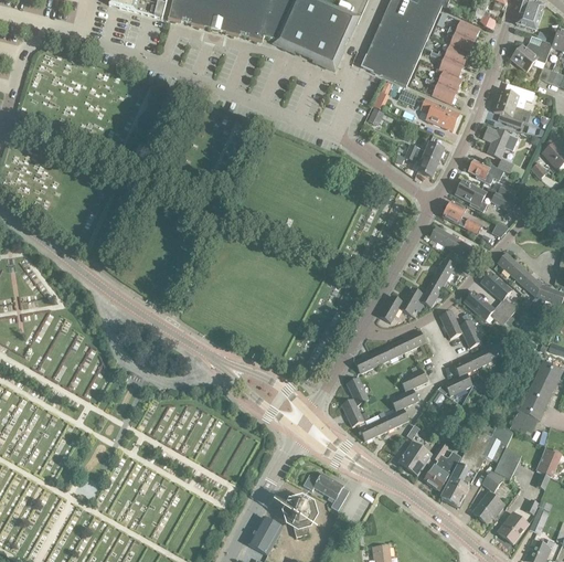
[(108,0),(108,3),(161,19),(166,0),(108,0)]
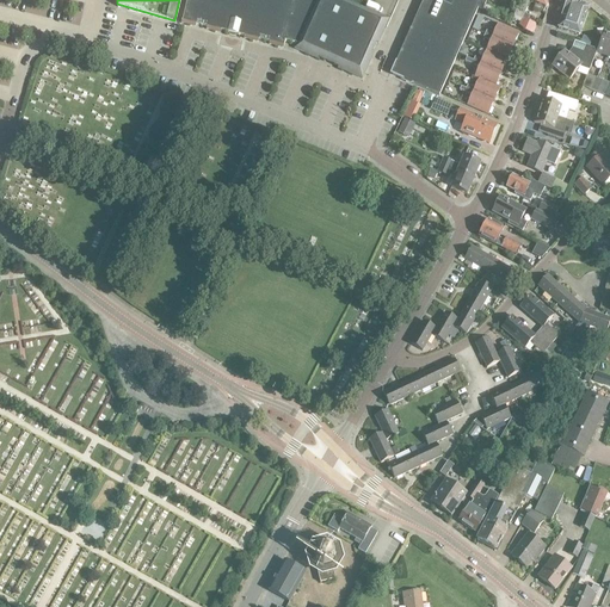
[(185,0),(180,22),(283,43),(284,38),(295,41),(294,45),(318,56),(319,55),(338,63),(337,64),(361,75),(371,51),(376,41),(387,17),(363,6),(363,7),(345,0),(185,0)]
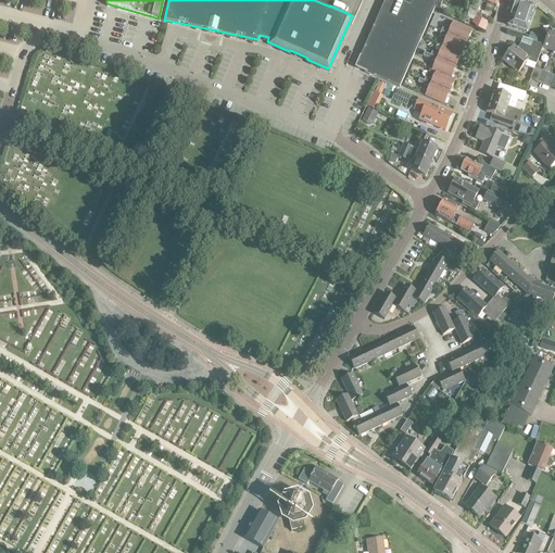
[(383,0),(355,65),(378,75),(415,2),(416,0),(383,0)]
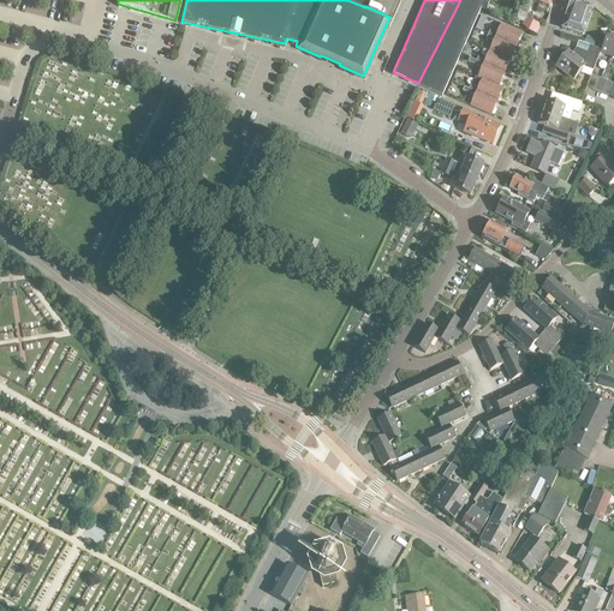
[(460,0),(459,3),(477,11),(481,5),(484,7),(488,0),(460,0)]
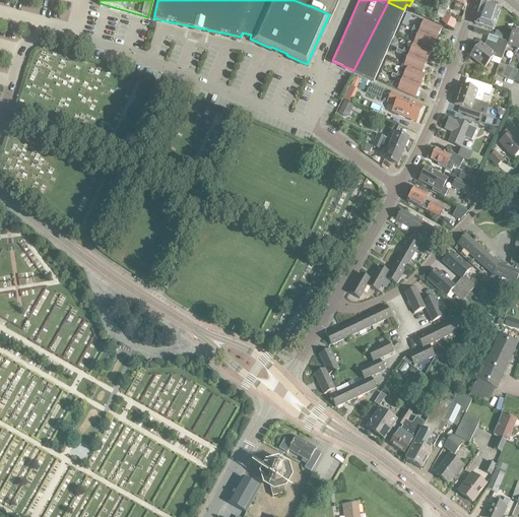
[(453,0),(455,1),(453,5),(461,8),(462,4),(463,5),(465,0),(453,0)]
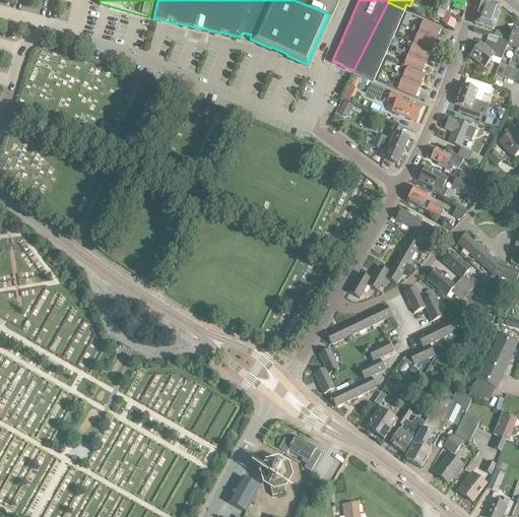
[(500,4),(490,1),(491,0),(481,0),(474,21),(492,27),(500,4)]
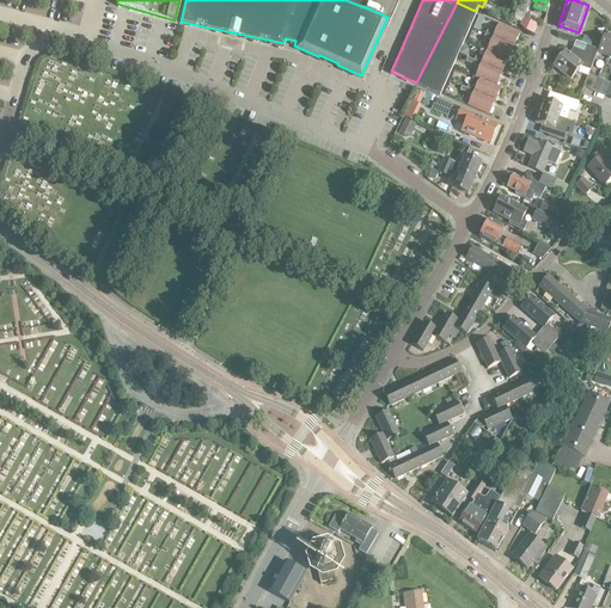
[(475,11),(457,2),(416,83),(439,93),(458,50),(458,49),(460,43),(475,11)]
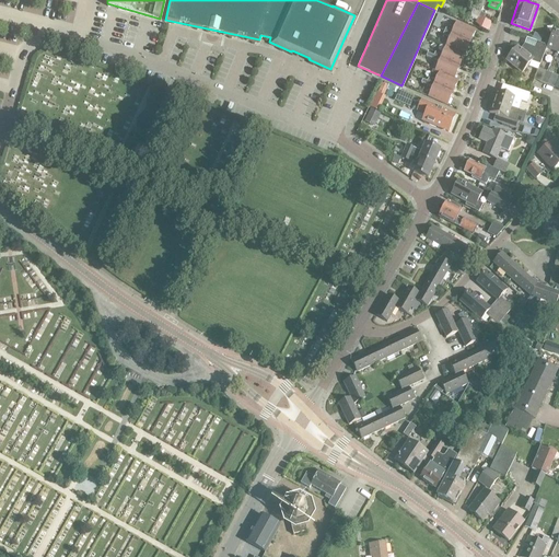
[(470,12),(469,15),(476,19),(477,15),(478,14),(481,7),(474,3),(470,12)]
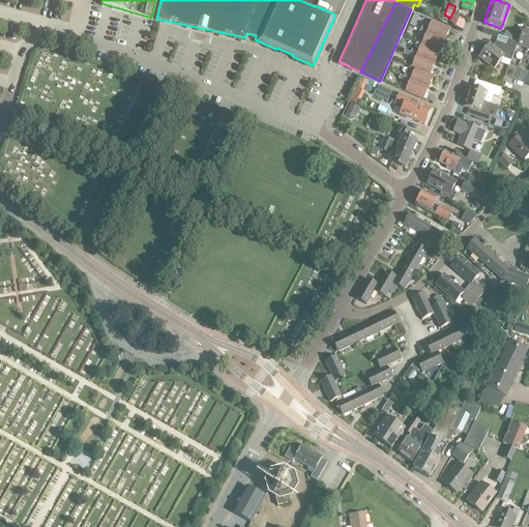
[(452,13),(451,15),(450,18),(449,20),(453,24),(462,27),(465,19),(458,16),(457,16),(452,13)]
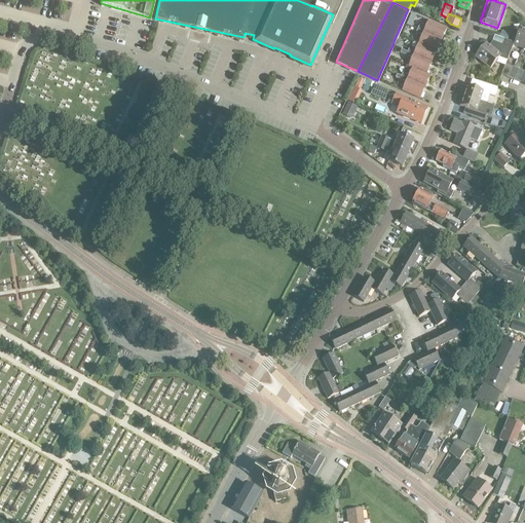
[(418,24),(417,25),(416,27),(441,38),(446,27),(427,19),(423,27),(418,24)]
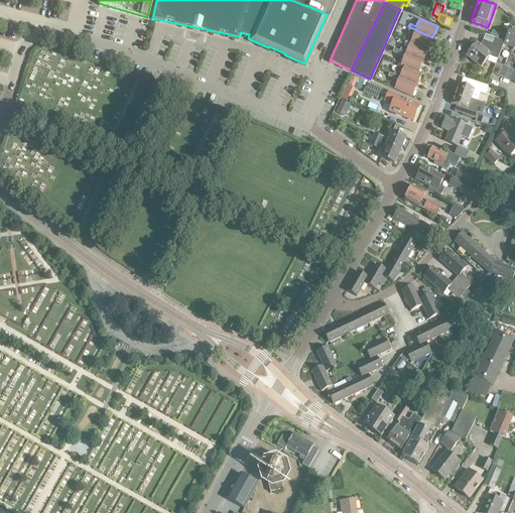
[(514,26),(509,25),(503,40),(503,41),(512,45),(514,39),(514,26)]
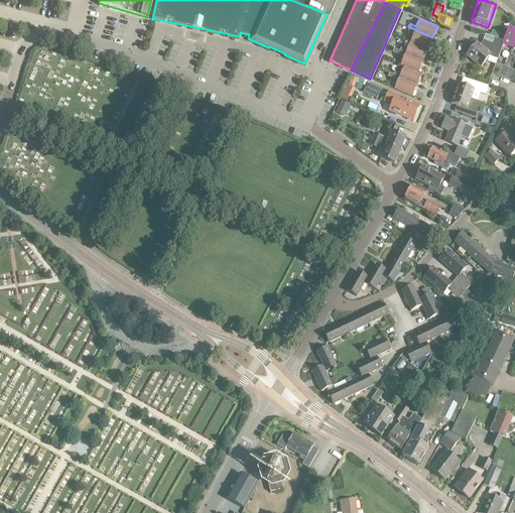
[(432,37),(408,26),(407,29),(413,32),(409,40),(427,48),(432,37)]
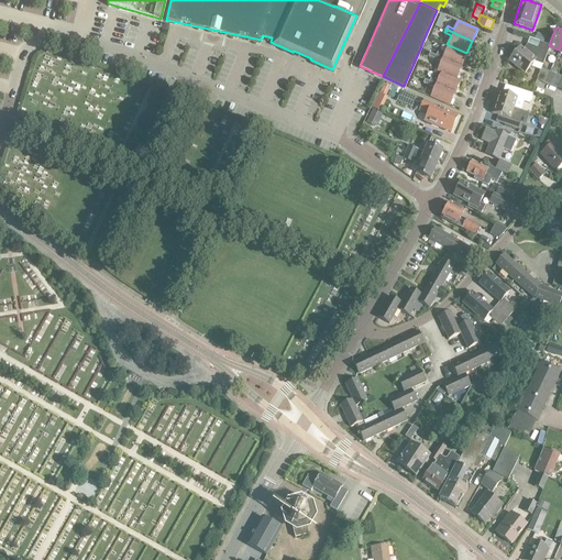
[(421,45),(421,46),(428,50),(431,43),(423,40),(421,45)]
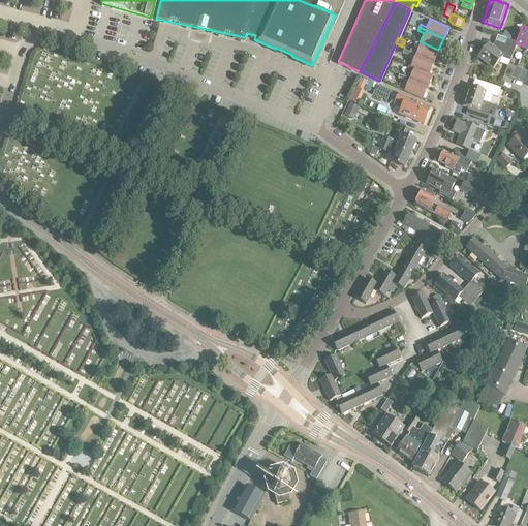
[(495,39),(491,44),(488,41),(477,55),(492,66),(497,60),(502,62),(507,64),(508,62),(509,60),(516,42),(516,41),(506,37),(504,42),(495,39)]
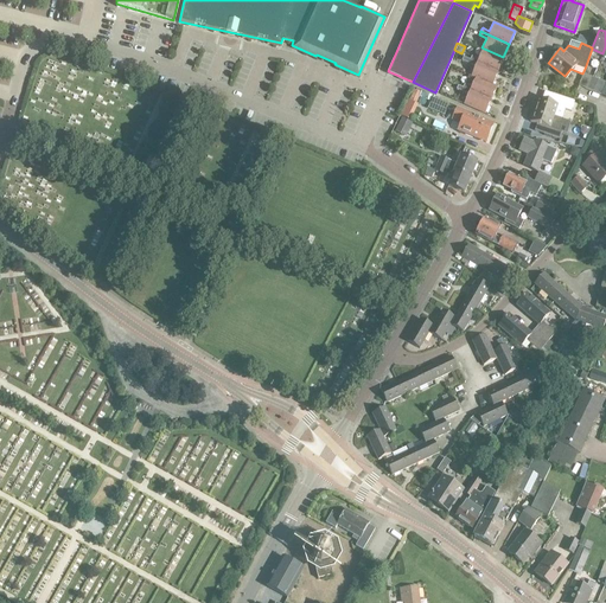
[(482,47),(478,57),(471,53),(470,57),(497,69),(503,57),(482,47)]
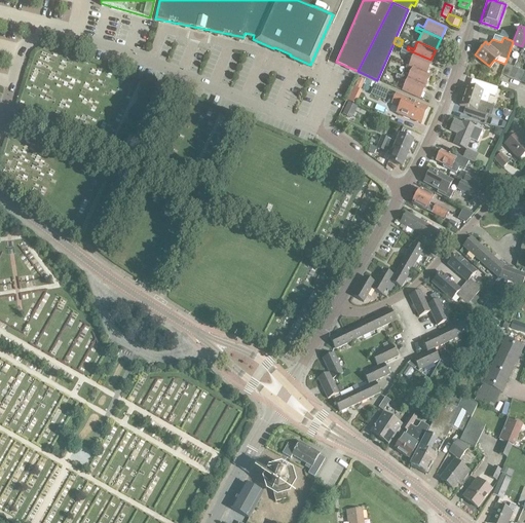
[(430,60),(407,49),(406,49),(405,52),(411,55),(407,64),(411,66),(425,72),(426,71),(430,60)]
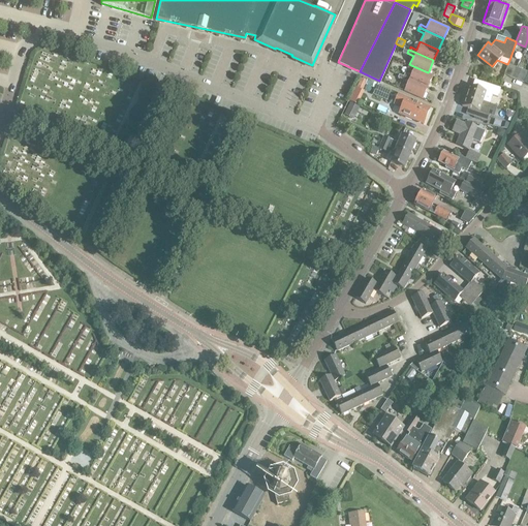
[(508,62),(507,64),(504,72),(514,76),(518,66),(508,62)]
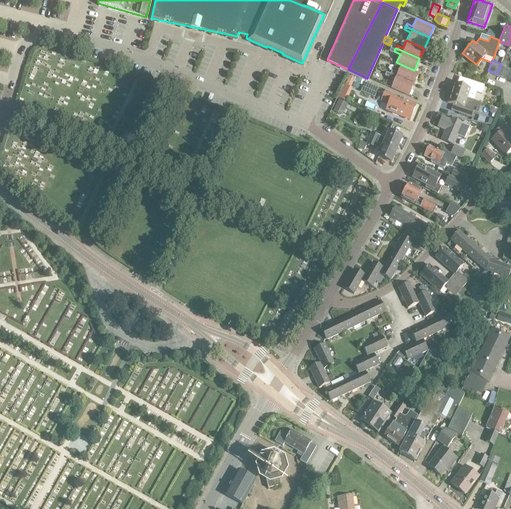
[(397,72),(391,69),(389,72),(388,75),(394,78),(395,74),(413,82),(418,71),(415,69),(414,70),(400,64),(397,72)]
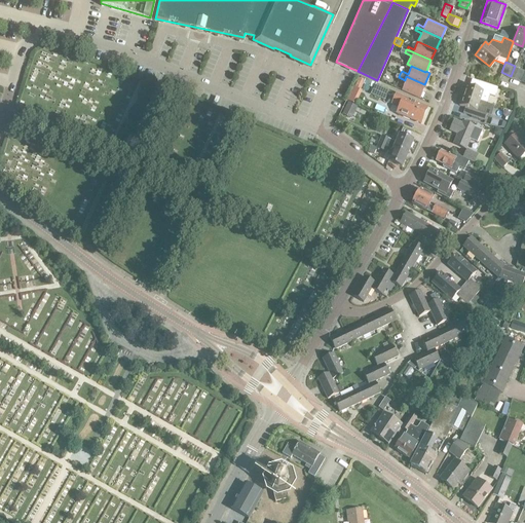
[(524,70),(515,66),(511,76),(520,80),(524,70)]
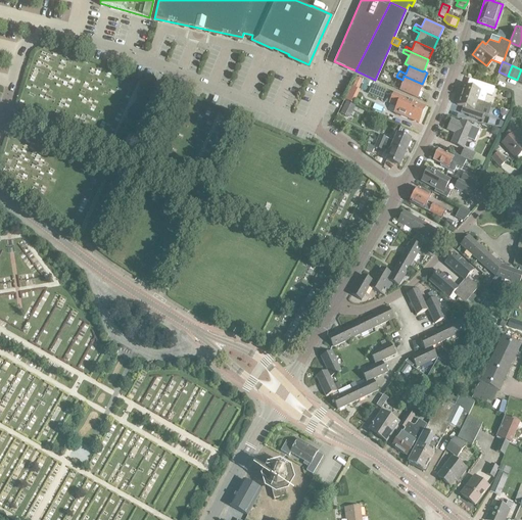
[(356,76),(351,85),(358,87),(361,82),(362,78),(356,76)]
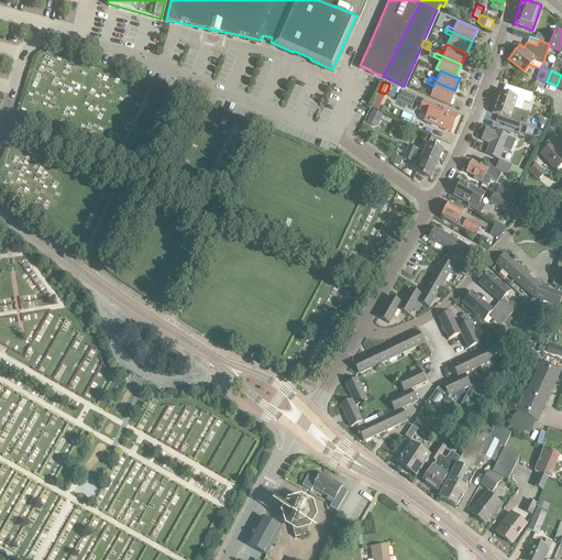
[(433,86),(427,83),(423,91),(429,95),(449,103),(454,90),(434,81),(433,86)]
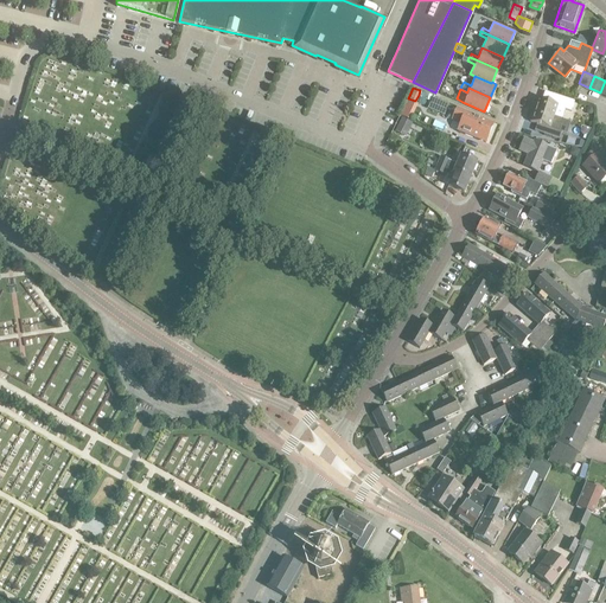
[(442,113),(447,102),(432,95),(427,107),(442,113)]
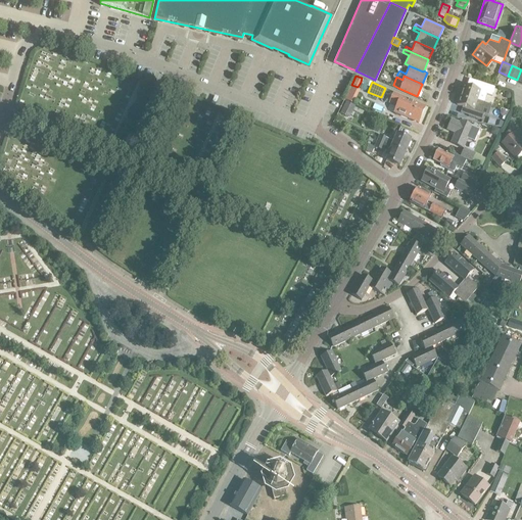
[(463,82),(460,92),(477,98),(479,90),(486,92),(491,94),(491,91),(493,87),(493,86),(481,82),(479,88),(467,84),(463,82)]
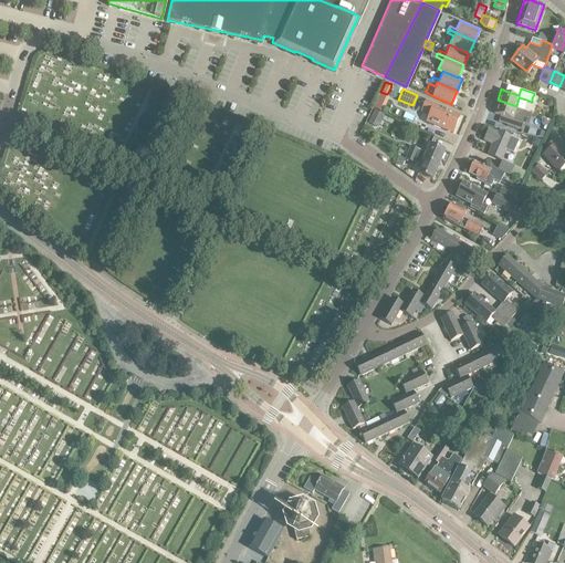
[(378,91),(373,105),(383,110),(388,95),(387,94),(380,92),(378,91)]
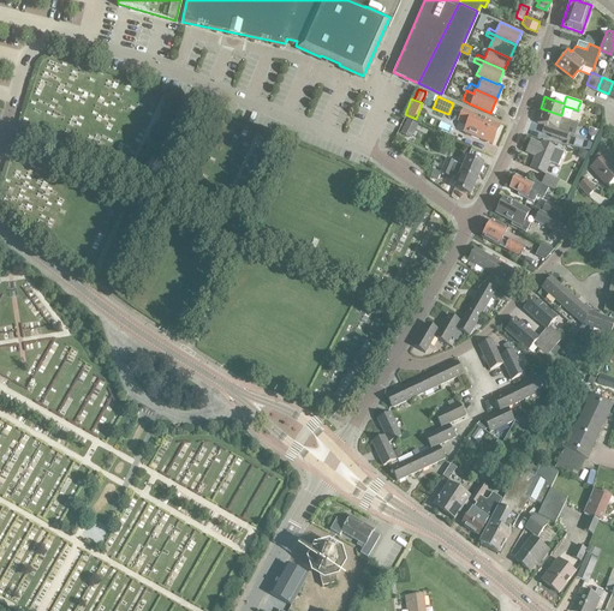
[(463,107),(459,115),(457,121),(465,125),(464,130),(492,142),(499,123),(463,107)]
